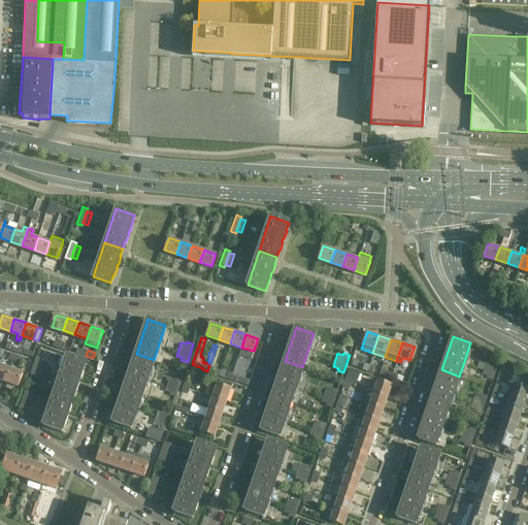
[(36,354),(30,372),(37,374),(37,372),(42,373),(47,360),(42,359),(43,356),(36,354)]
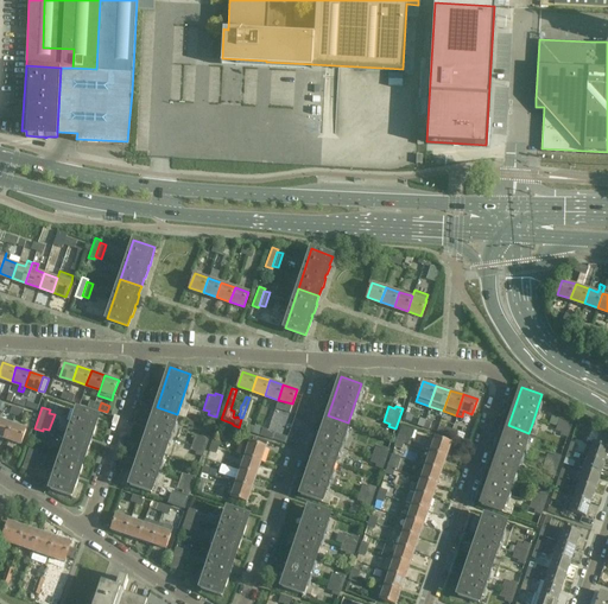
[(164,452),(177,414),(157,407),(144,445),(164,452)]
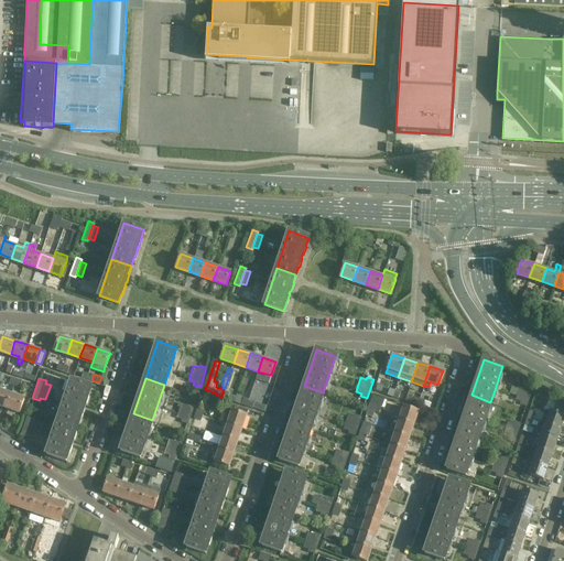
[(60,417),(78,423),(91,387),(72,380),(60,417)]
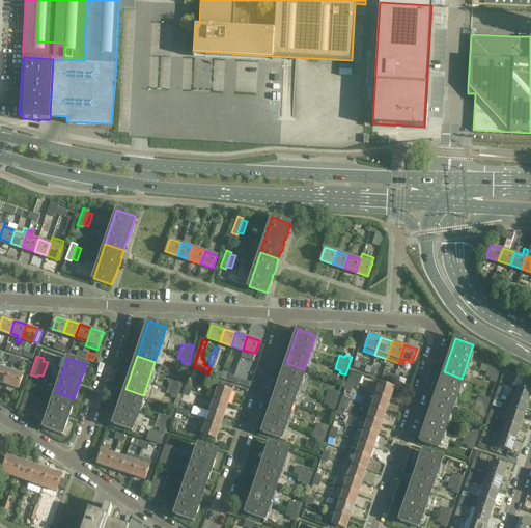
[(496,381),(502,363),(496,361),(495,363),(490,361),(485,374),(491,377),(490,379),(496,381)]
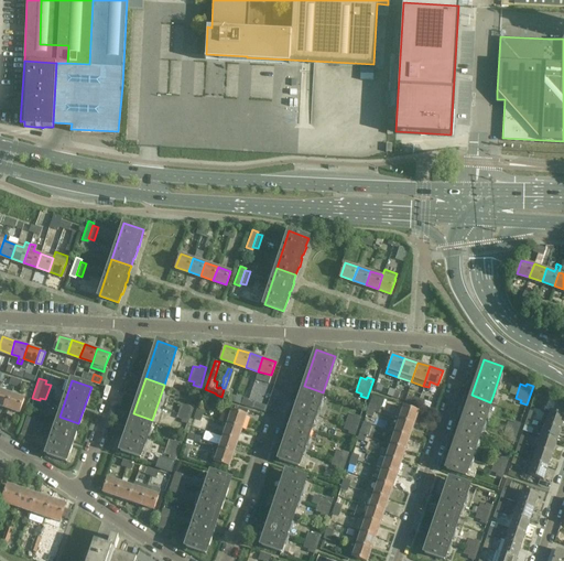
[(311,429),(323,392),(304,386),(292,421),(311,429)]
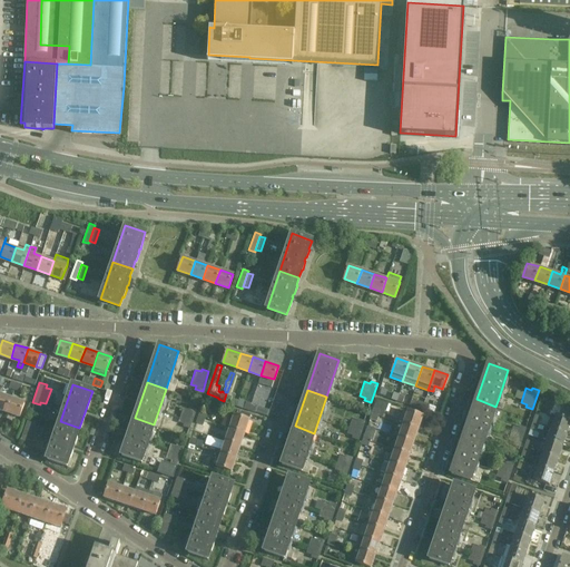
[(11,397),(0,392),(0,408),(7,410),(11,397)]
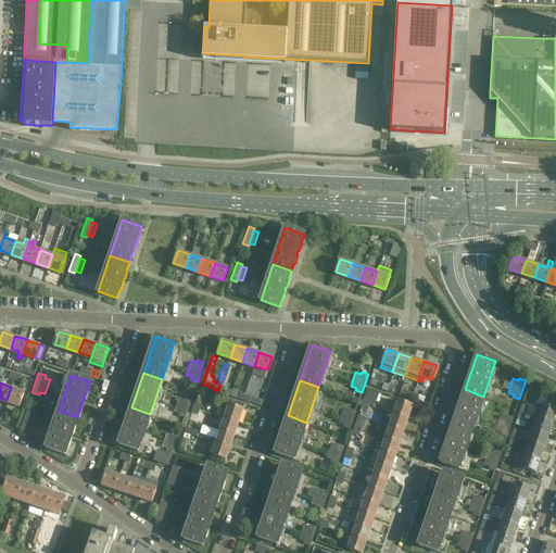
[(392,391),(395,385),(389,382),(387,390),(392,391)]
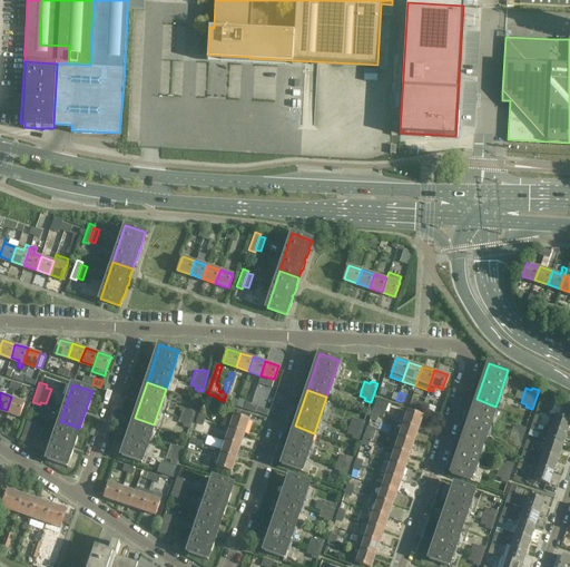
[(412,396),(409,403),(422,408),(424,401),(412,396)]
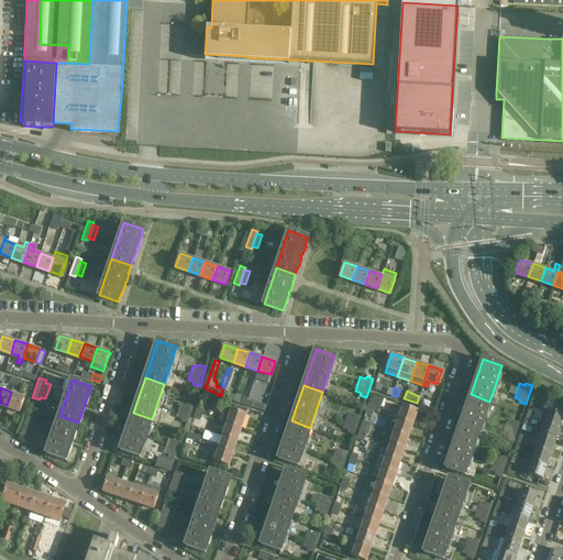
[(11,392),(7,405),(20,409),(24,396),(11,392)]
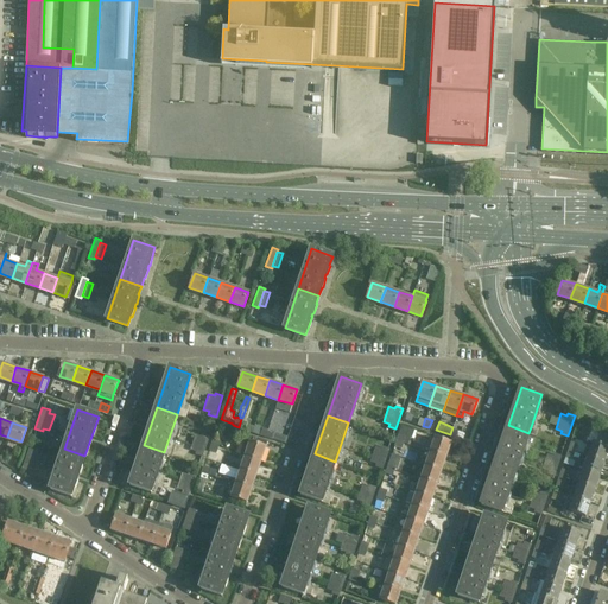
[(418,427),(401,423),(397,439),(404,442),(409,443),(411,436),(415,437),(418,427)]
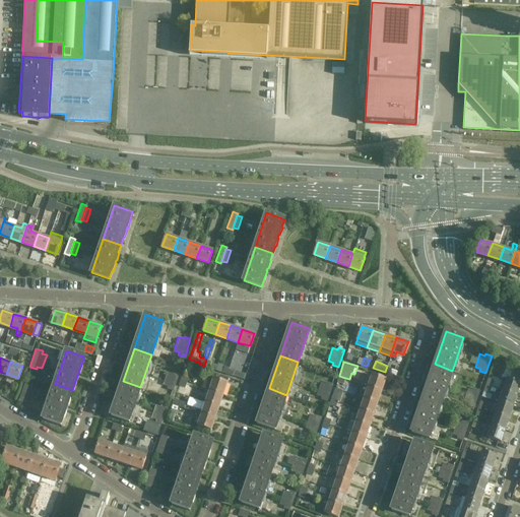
[(174,389),(180,372),(179,372),(181,365),(175,363),(172,369),(173,370),(173,372),(168,370),(163,383),(168,385),(168,387),(174,389)]
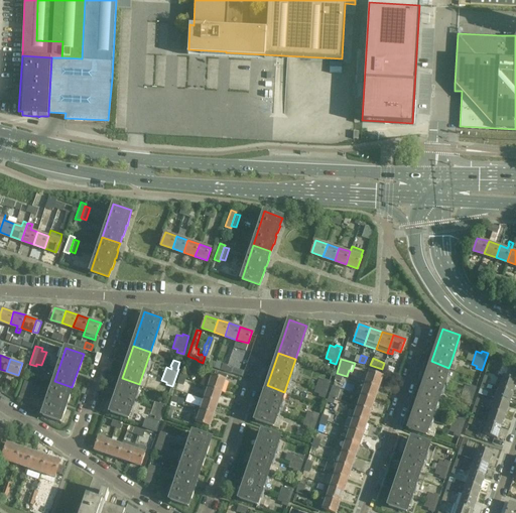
[(215,365),(215,366),(226,370),(228,363),(217,360),(217,361),(213,360),(211,364),(215,365)]
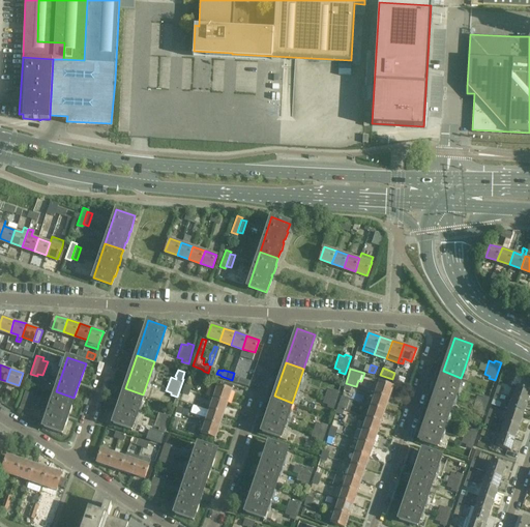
[(449,411),(451,403),(461,378),(443,371),(432,405),(449,411)]
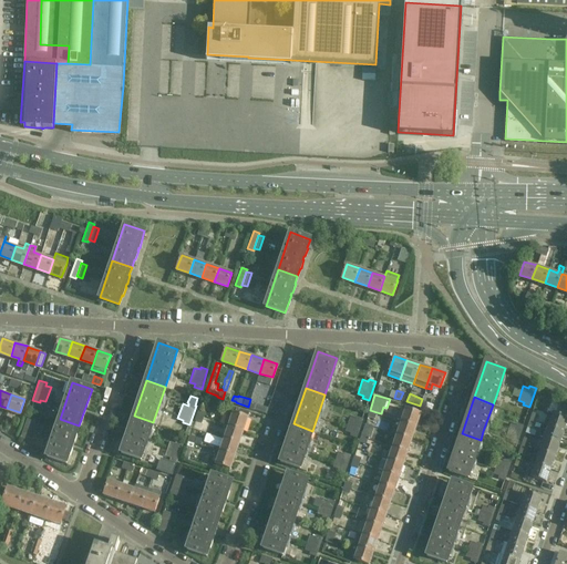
[(402,421),(415,426),(420,412),(406,408),(402,421)]
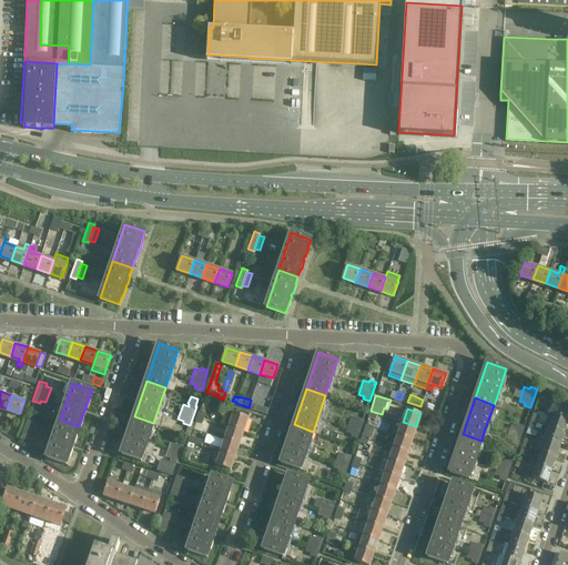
[(230,425),(243,430),(247,417),(229,411),(224,423),(230,425)]
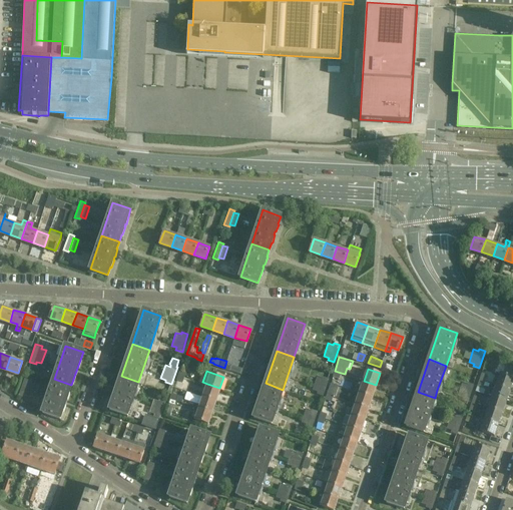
[(487,373),(482,371),(479,379),(485,381),(487,373)]
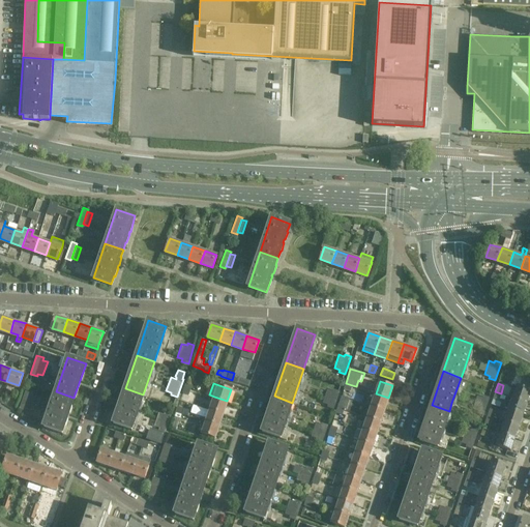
[(512,398),(526,402),(529,390),(529,389),(517,385),(512,398)]
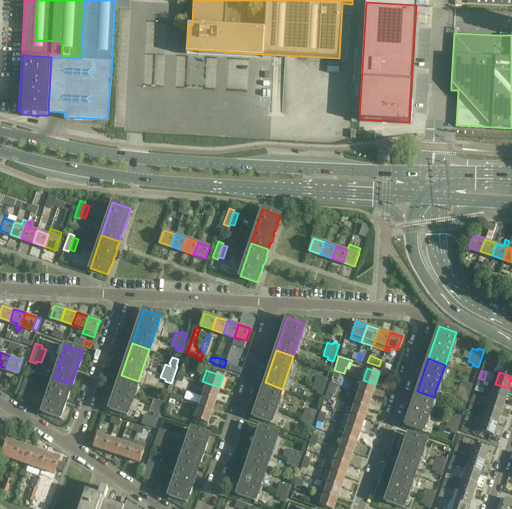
[(186,388),(190,377),(184,375),(177,373),(176,378),(178,378),(175,385),(186,388)]
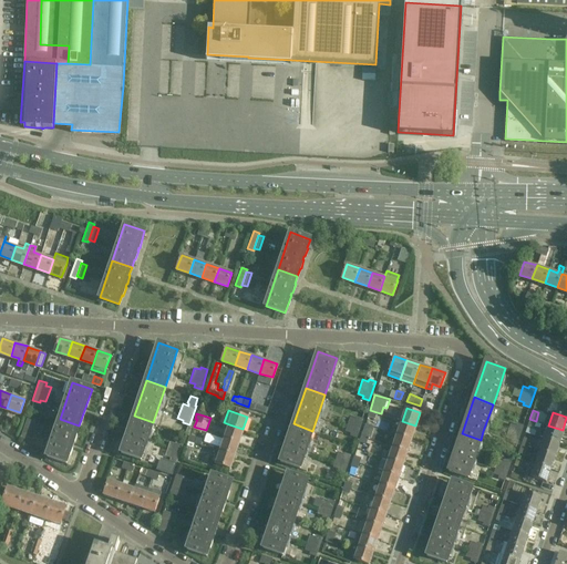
[(358,437),(363,417),(357,414),(356,417),(350,416),(346,430),(351,431),(350,434),(358,437)]
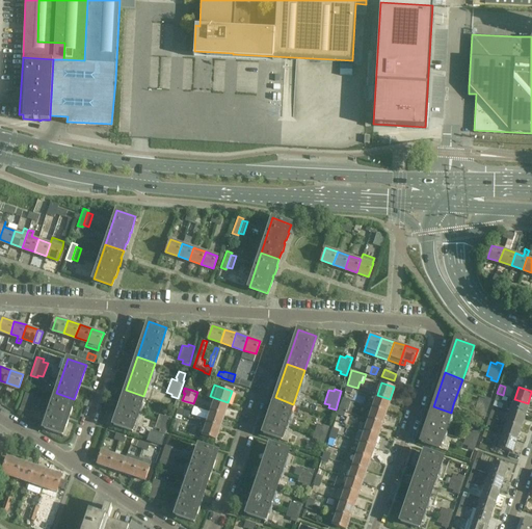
[(132,430),(140,404),(143,396),(126,390),(114,424),(132,430)]
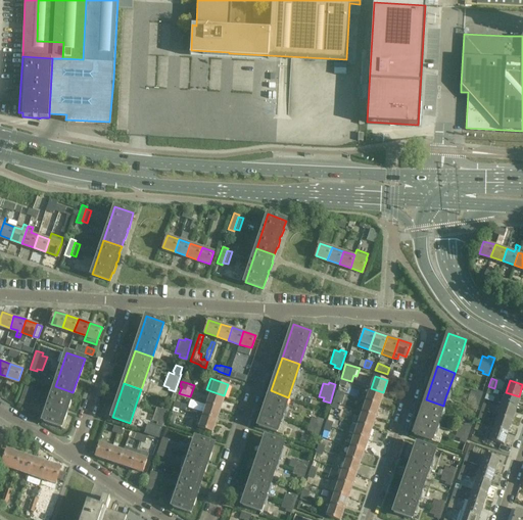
[(25,384),(18,402),(19,403),(18,406),(24,408),(27,402),(31,404),(36,390),(31,388),(32,386),(25,384)]
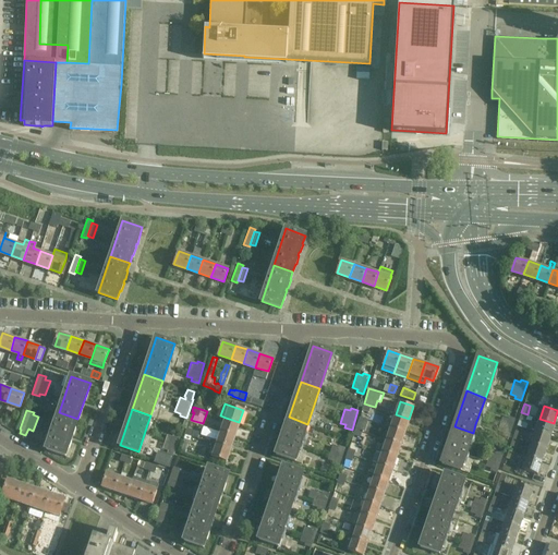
[(59,412),(47,448),(65,455),(77,419),(59,412)]
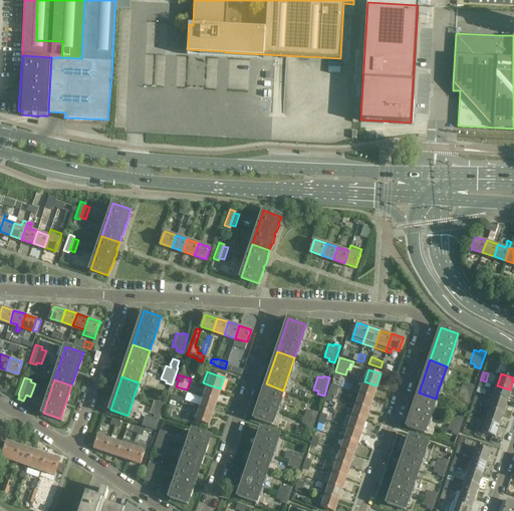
[(364,381),(360,393),(372,397),(376,386),(364,381)]
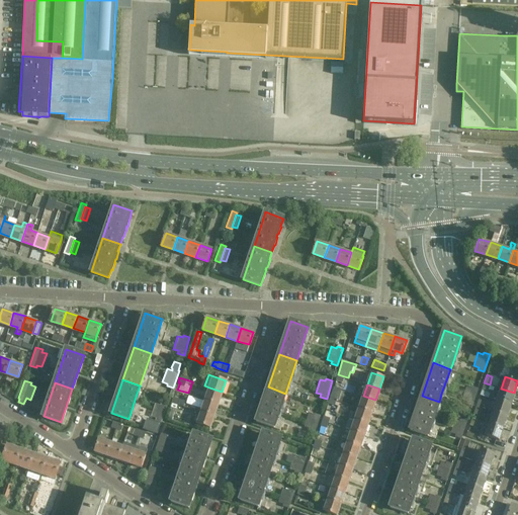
[(472,404),(479,387),(472,384),(471,387),(466,384),(461,399),(466,400),(466,402),(472,404)]
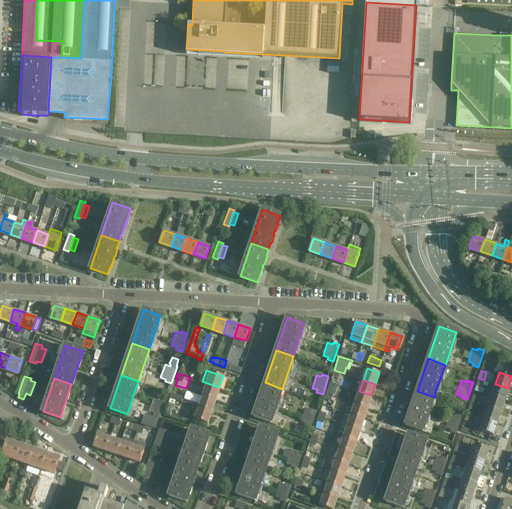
[(337,383),(330,381),(326,392),(332,395),(334,390),(335,390),(337,383)]
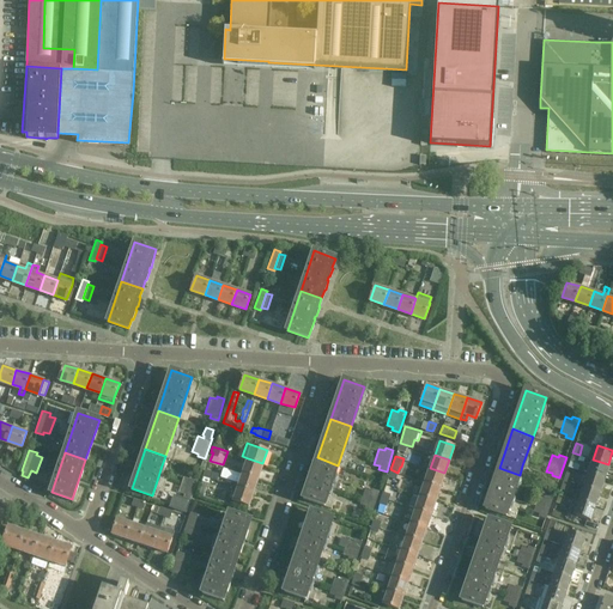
[(317,457),(303,498),(325,505),(338,466),(317,457)]
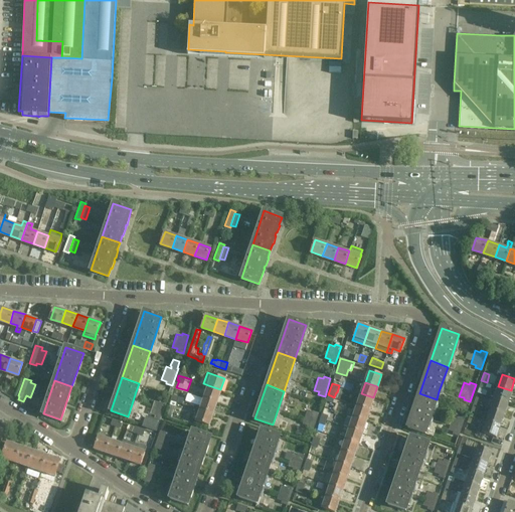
[(216,401),(219,391),(220,389),(208,385),(204,396),(216,401)]
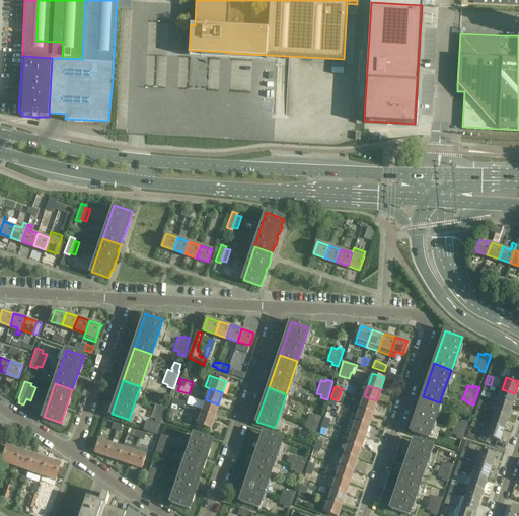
[(502,389),(498,400),(511,406),(515,393),(502,389)]
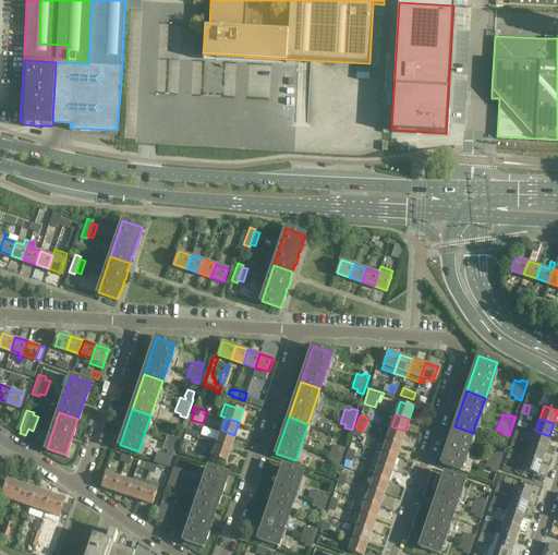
[(391,426),(387,438),(400,443),(404,431),(391,426)]
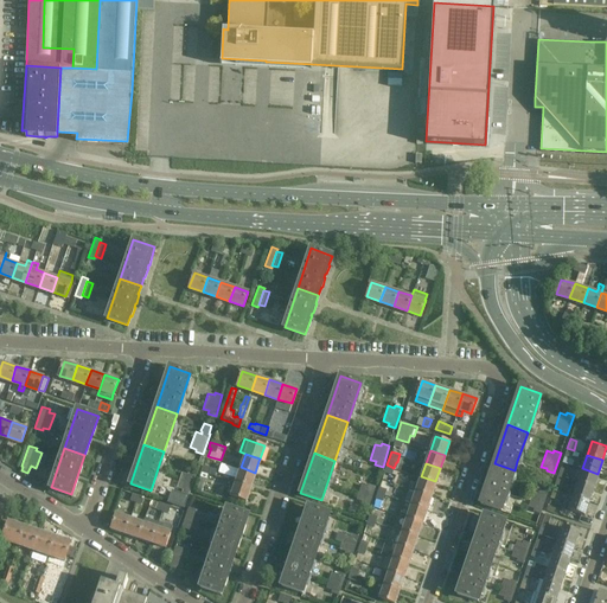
[(515,470),(494,463),(480,502),(502,510),(515,470)]
